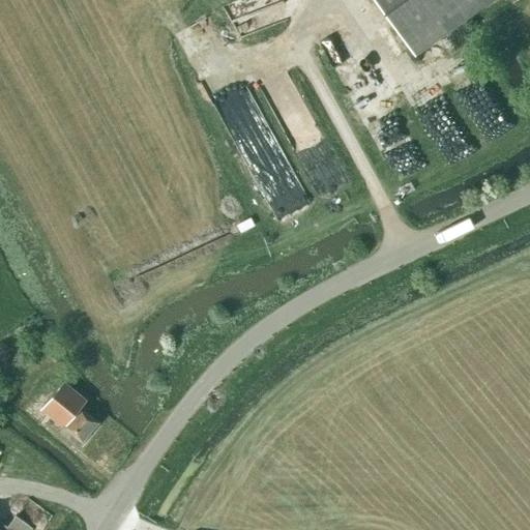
[(226,0),(241,34),(283,17),(275,0),(226,0)]
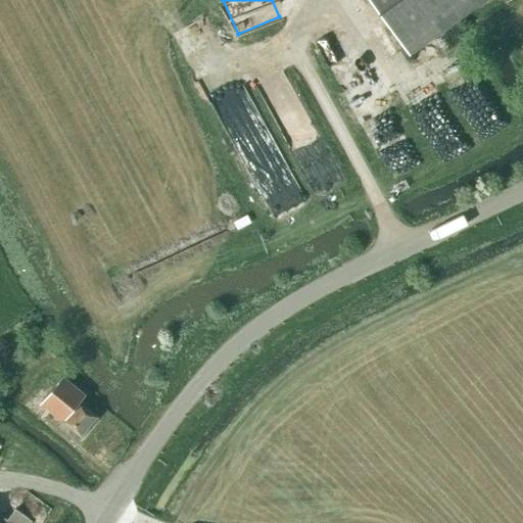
[(522,0),(370,0),(410,55),(485,0),(522,0)]
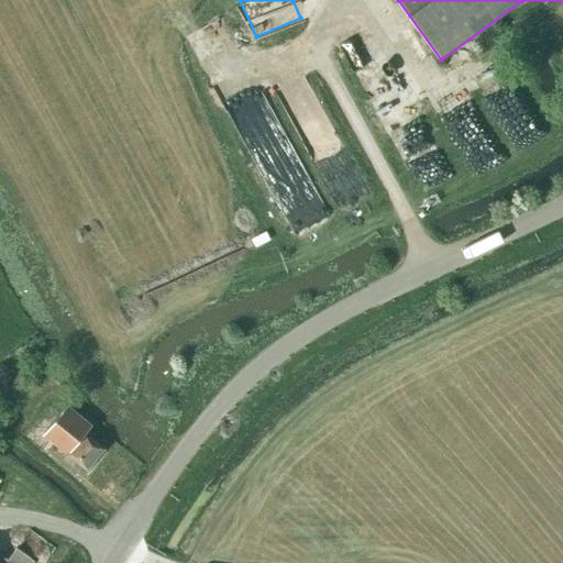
[(67,406),(43,435),(67,454),(86,471),(103,449),(84,433),(91,424),(67,406)]
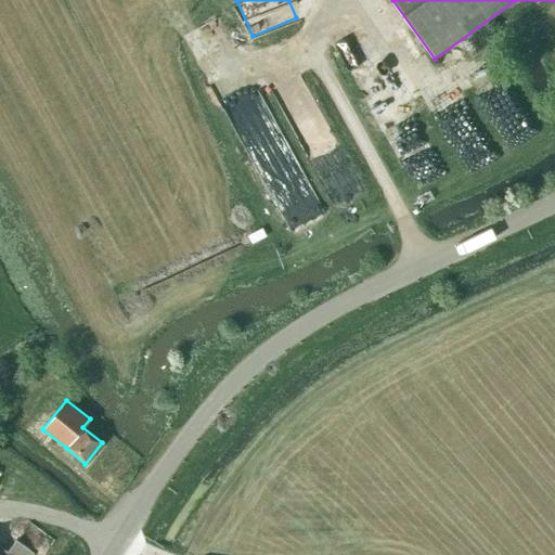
[(85,464),(66,448),(61,454),(80,469),(85,464)]
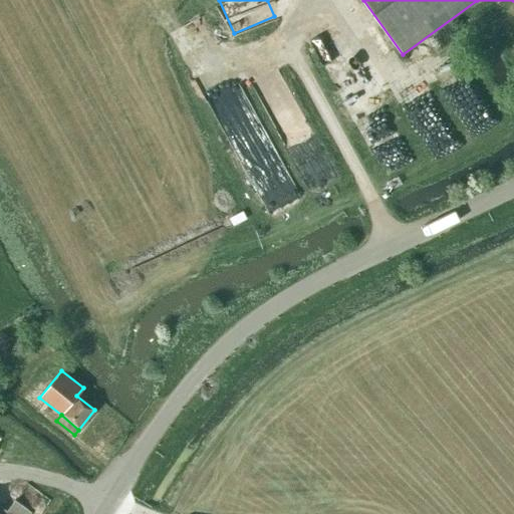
[(0,513),(30,513),(32,513),(15,501),(7,511),(0,505),(0,513)]
